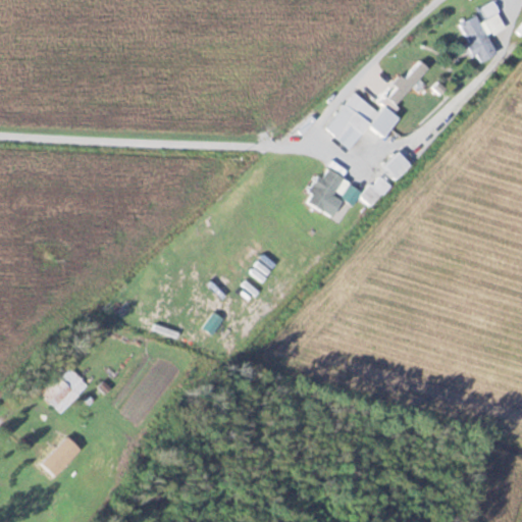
[(457,24),(477,63),(497,53),(487,36),(504,28),(497,13),(478,22),(474,15),(457,24)]
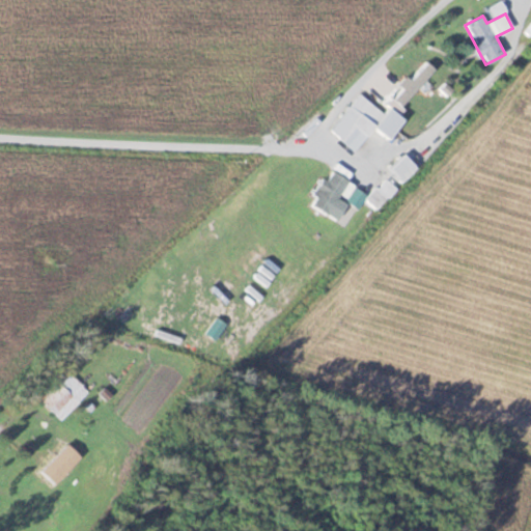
[(392,98),(399,105),(435,71),(427,62),(392,98)]
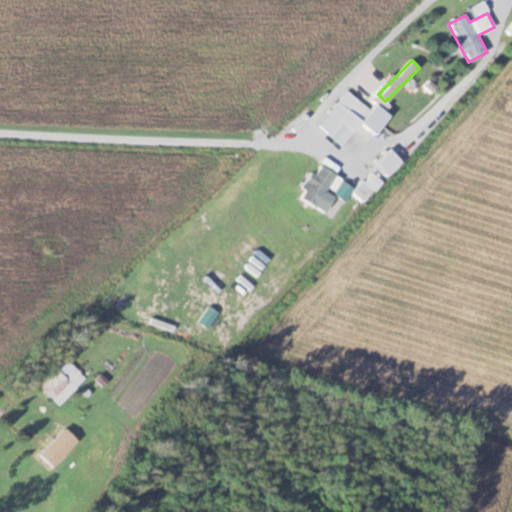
[(362,123),(342,100),(317,121),(338,144),(362,123)]
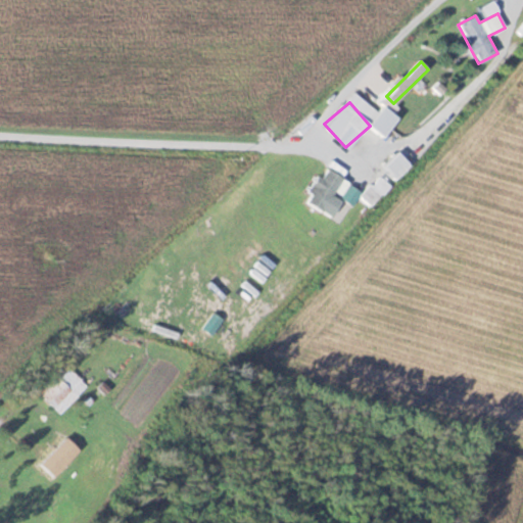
[(382,165),(396,180),(411,165),(396,151),(382,165)]
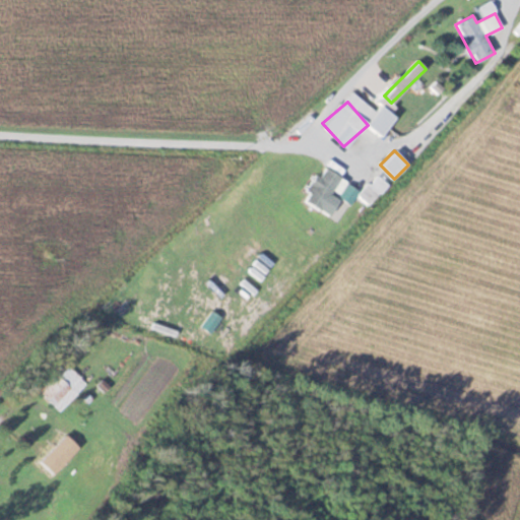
[(303,201),(322,211),(340,177),(322,166),(303,201)]
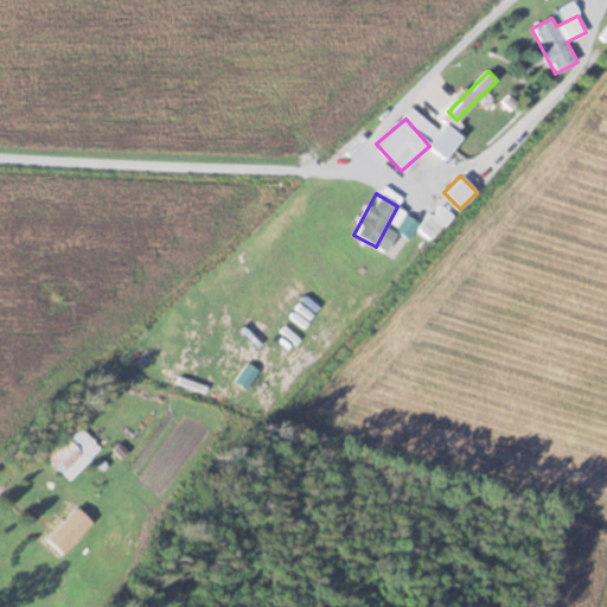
[(48,459),(63,473),(83,453),(68,438),(48,459)]
